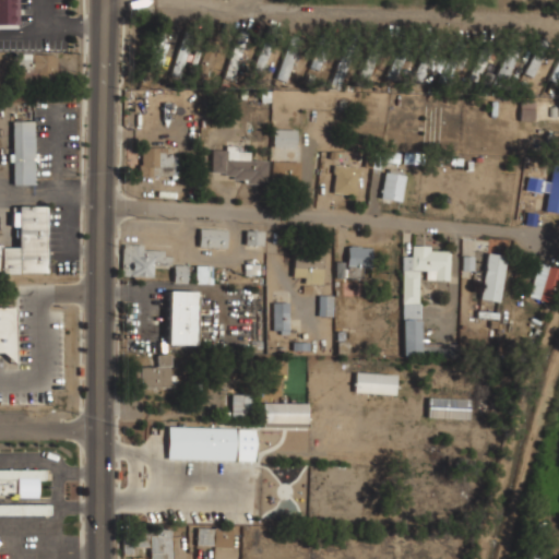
[(0,0),(0,24),(16,24),(16,0),(0,0)]
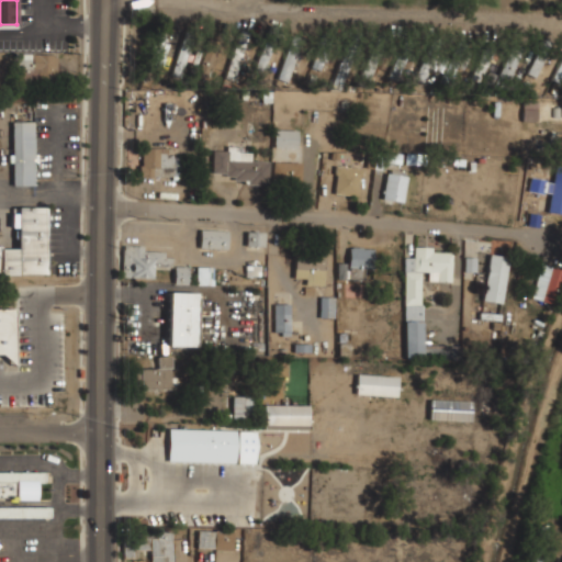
[(553,44),(541,40),(529,75),(542,79),(553,44)]
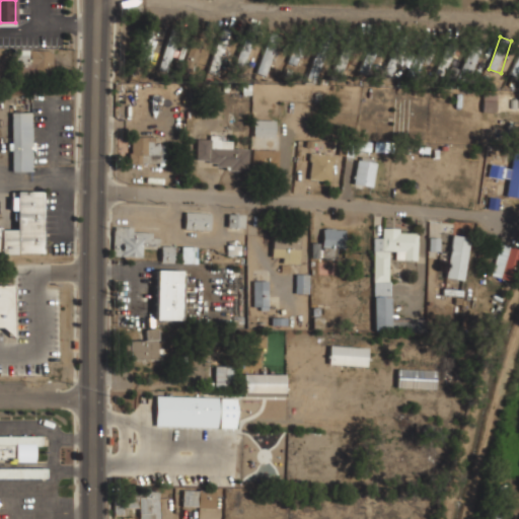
[(258,67),(268,70),(275,43),(266,40),(258,67)]
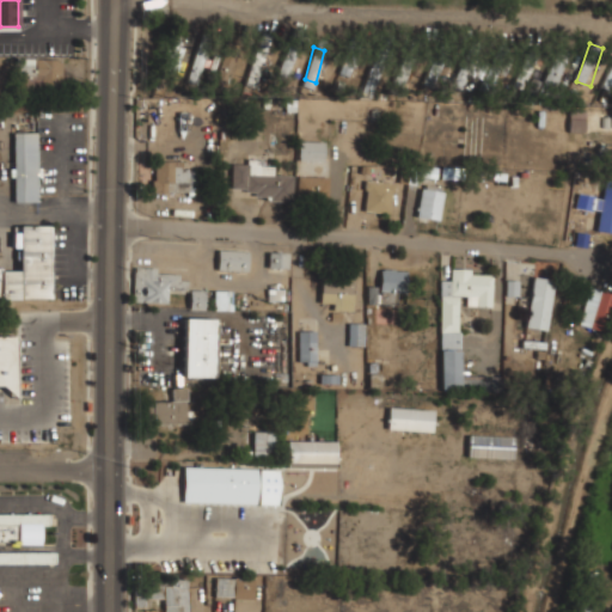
[(209,51),(196,48),(187,80),(200,84),(209,51)]
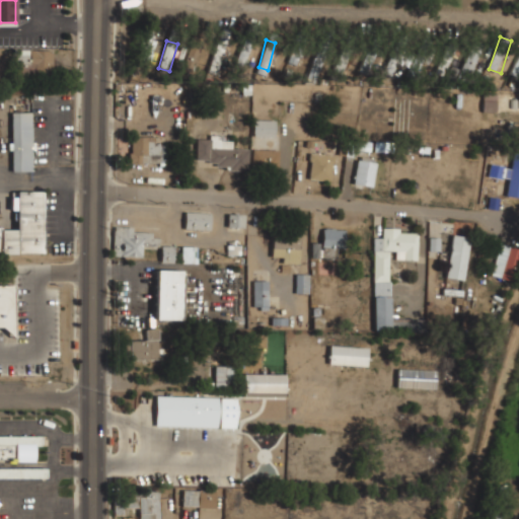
[(456,44),(447,41),(436,73),(445,76),(456,44)]
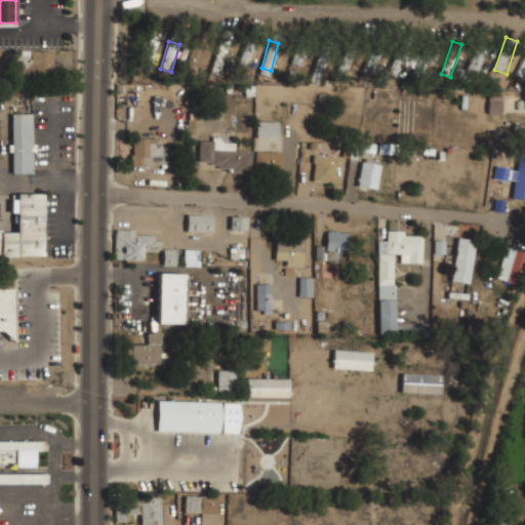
[(229,45),(218,42),(210,73),(220,76),(229,45)]
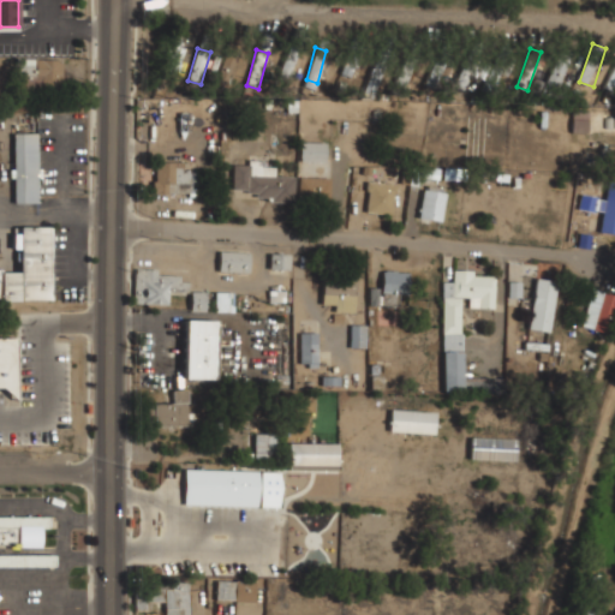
[(339,75),(348,78),(358,52),(348,49),(339,75)]
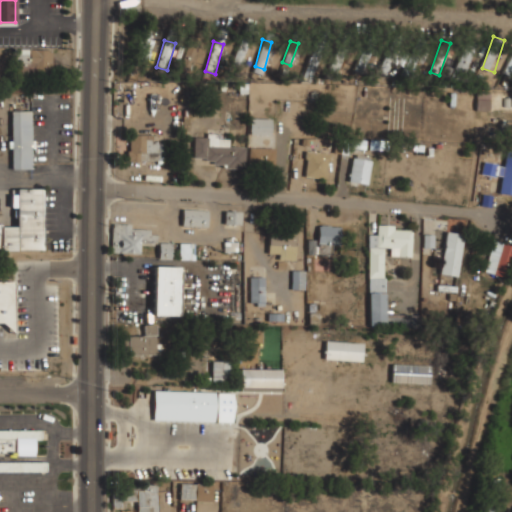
[(358,65),(369,69),(378,45),(366,41),(358,65)]
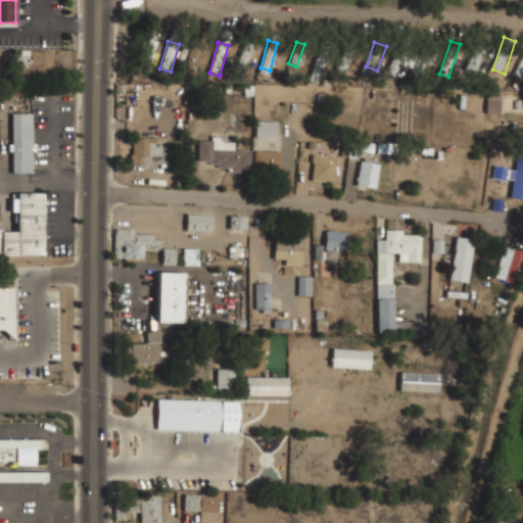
[(201,47),(193,44),(184,67),(192,70),(201,47)]
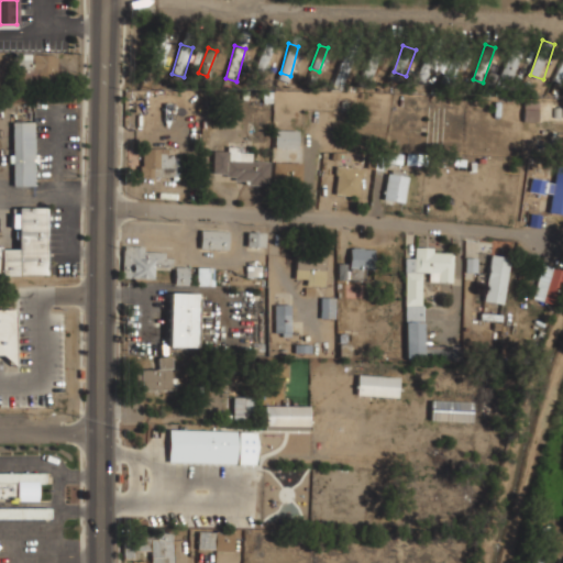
[(269,48),(258,47),(257,79),(268,79),(269,48)]
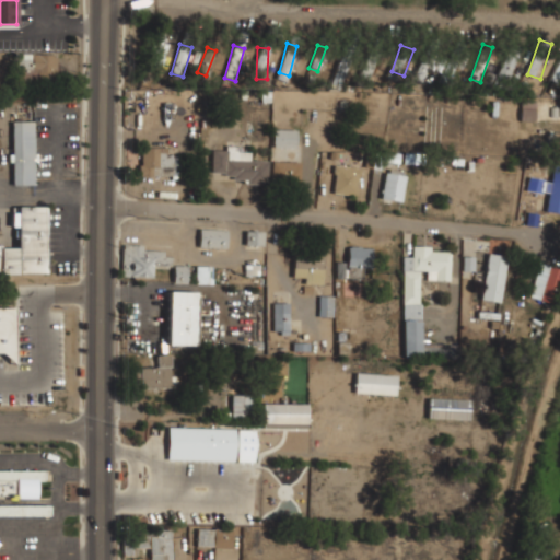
[(438,48),(421,48),(421,77),(438,77),(438,48)]
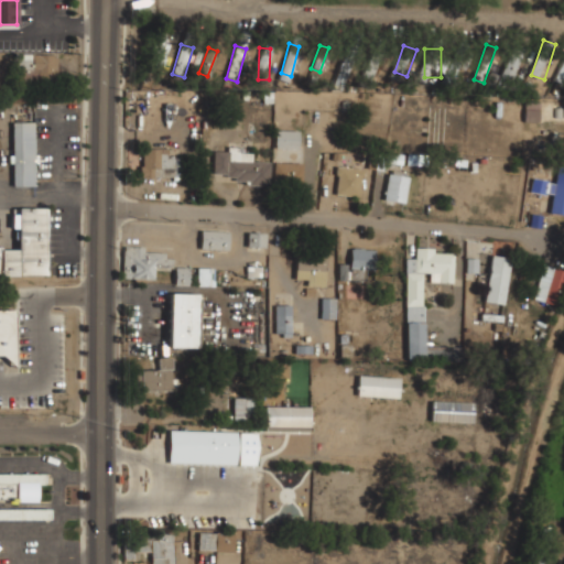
[(372,83),(382,53),(371,50),(361,78),(372,83)]
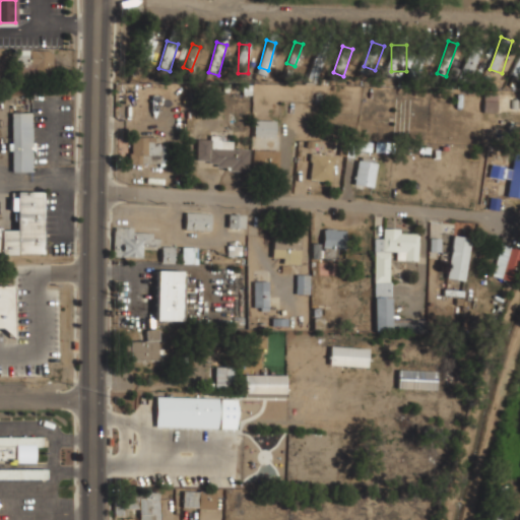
[(482,51),(473,46),(461,69),(469,74),(482,51)]
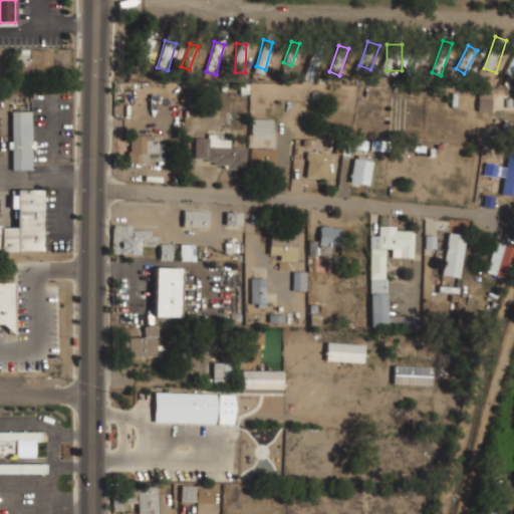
[(302,73),(310,77),(324,52),(316,48),(302,73)]
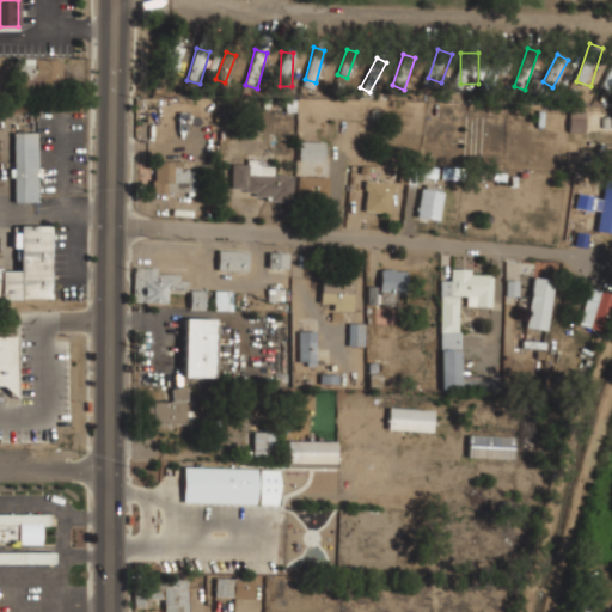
[(61,89),(61,60),(19,60),(19,89),(61,89)]
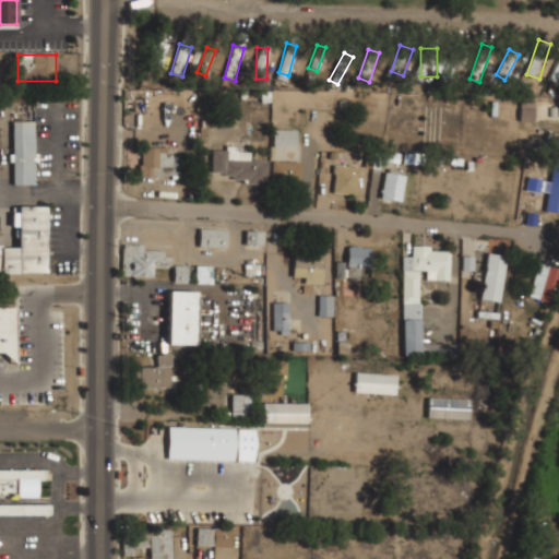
[(558,80),(558,57),(549,79),(558,83),(558,80)]
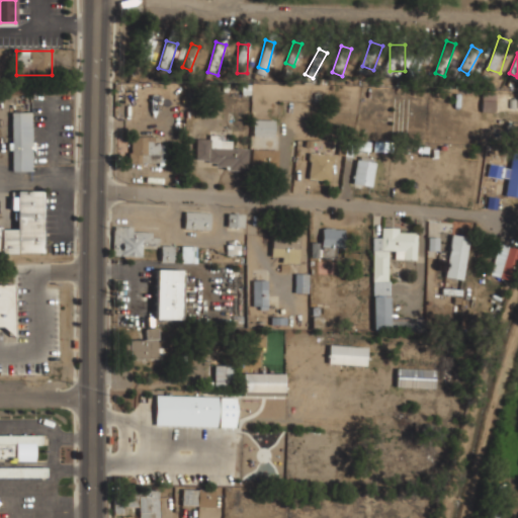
[(482,94),(482,110),(492,111),(492,101),(487,101),(488,94),(482,94)]
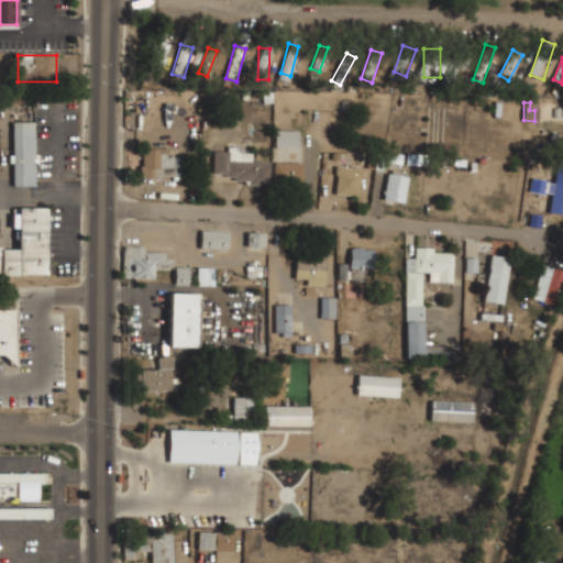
[(34,121),(11,121),(11,186),(34,186),(34,121)]
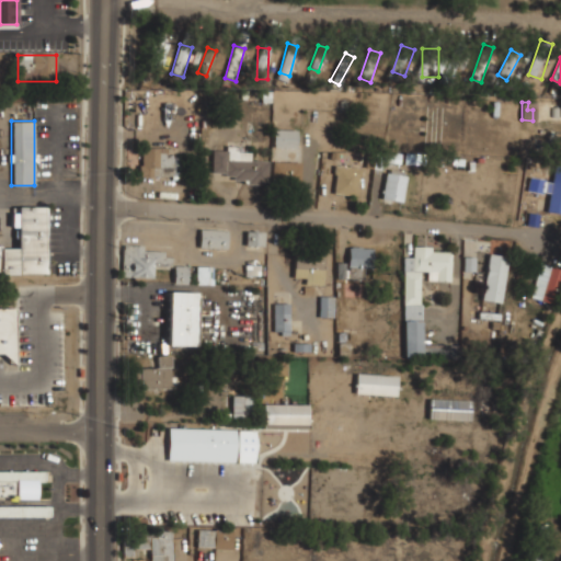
[(297,129),(273,129),(273,147),(297,147),(297,129)]
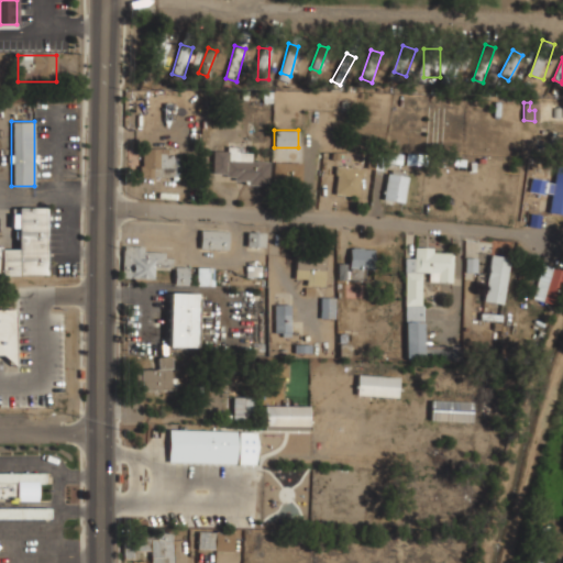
[(140,177),(180,177),(180,157),(166,157),(166,148),(140,148),(140,177)]
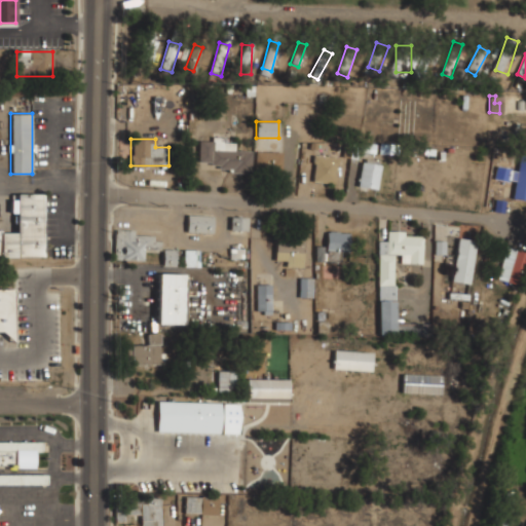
[(251,168),(251,151),(234,150),(234,140),(198,140),(198,168),(251,168)]
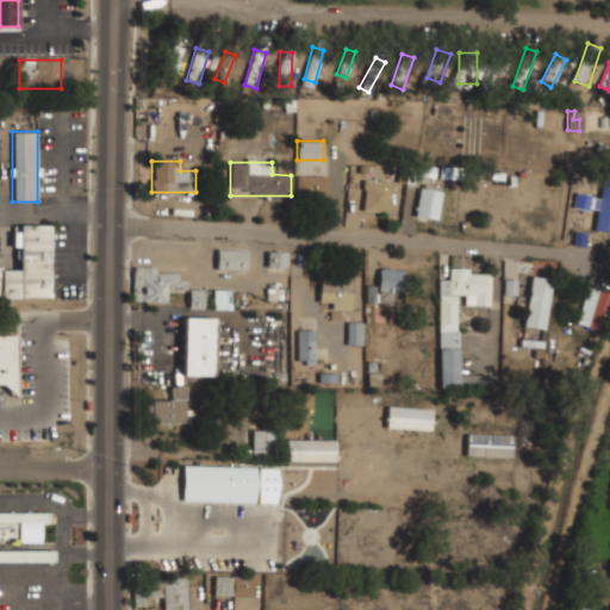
[(297,197),(327,198),(327,175),(297,175),(297,197)]
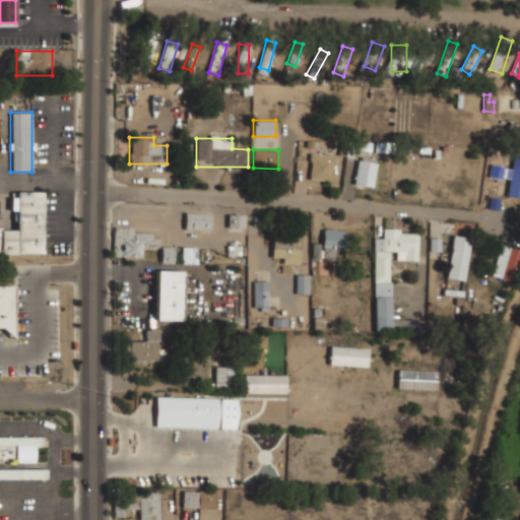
[(331,181),(332,154),(310,153),(309,180),(331,181)]
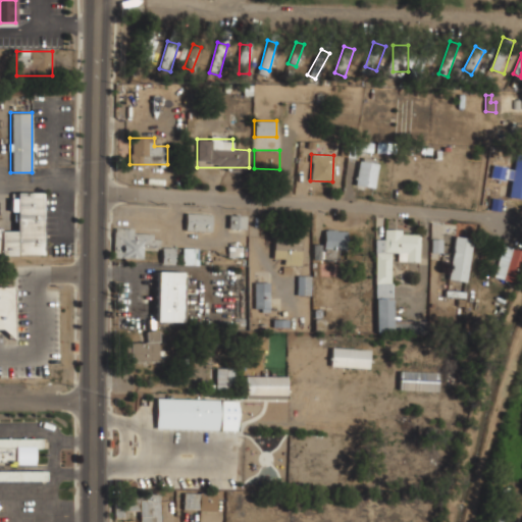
[(378,163),(360,159),(355,184),(373,188),(378,163)]
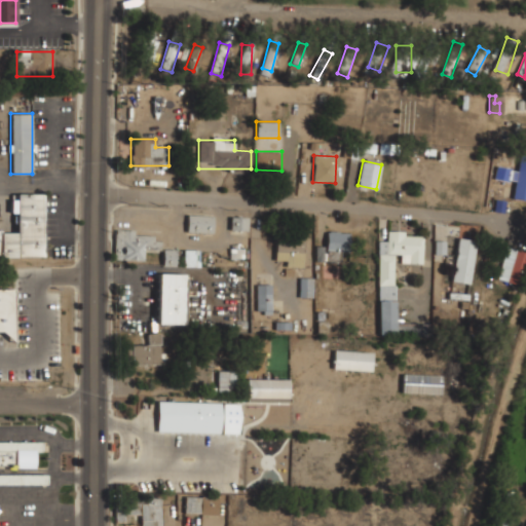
[(525,162),(525,170),(514,167),(510,198),(525,199),(525,162)]
